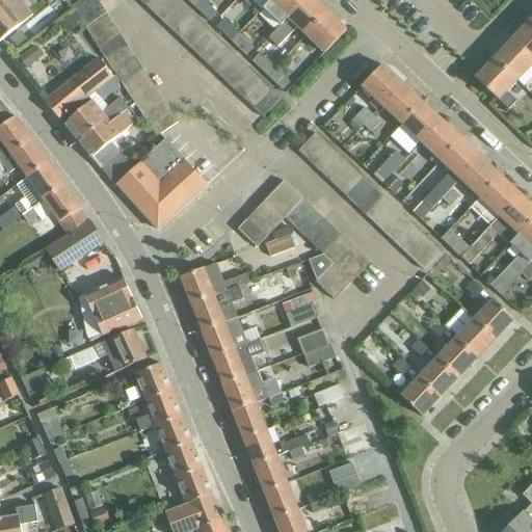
[(0,3),(0,41),(31,16),(19,0),(3,0),(1,2),(0,3)]
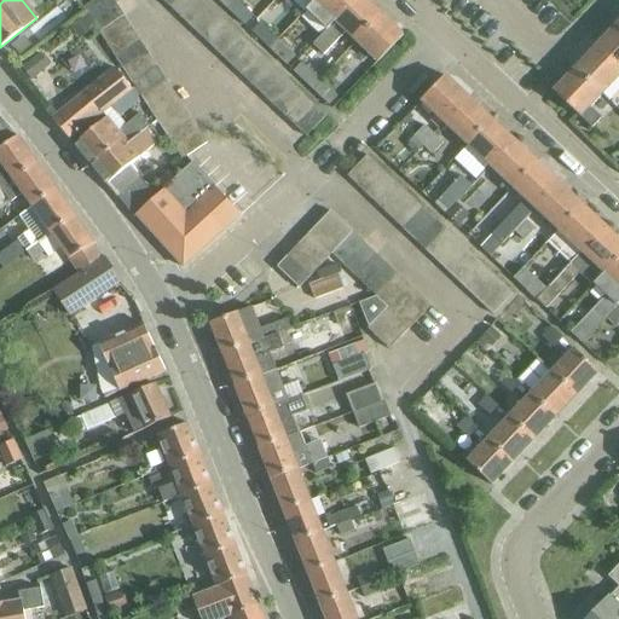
[(90,21),(115,4),(111,0),(93,0),(81,7),(90,21)]
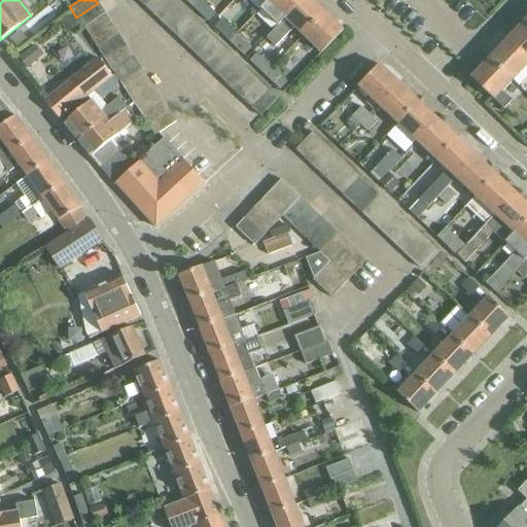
[(146,0),(142,5),(151,13),(164,0),(146,0)]
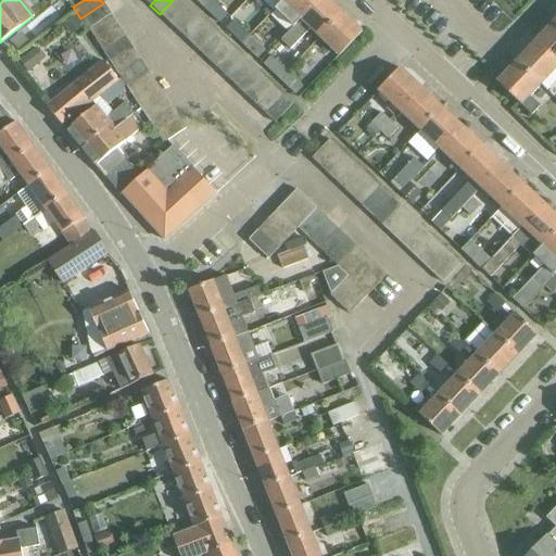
[(187,4),(182,0),(173,0),(160,14),(169,24),(187,4)]
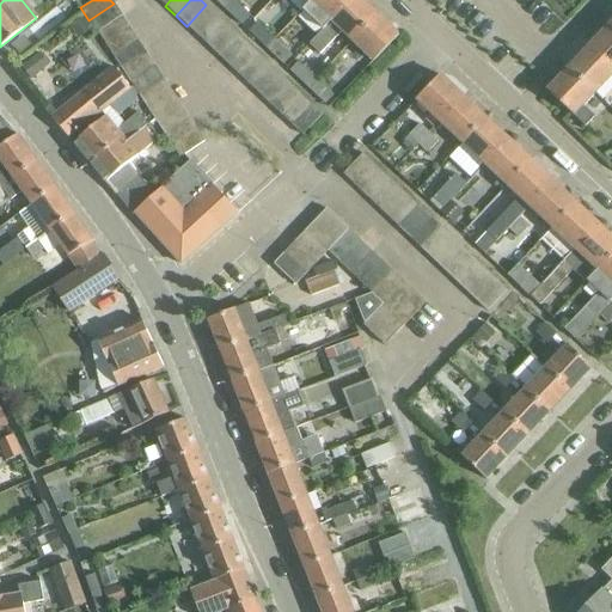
[(248,17),(230,0),(222,8),(239,25),(248,17)]
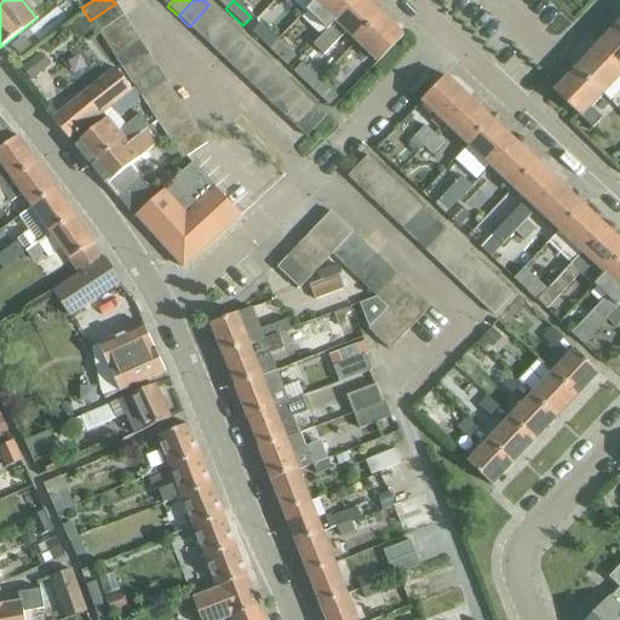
[(291,0),(303,11),(305,9),(313,0),(291,0)]
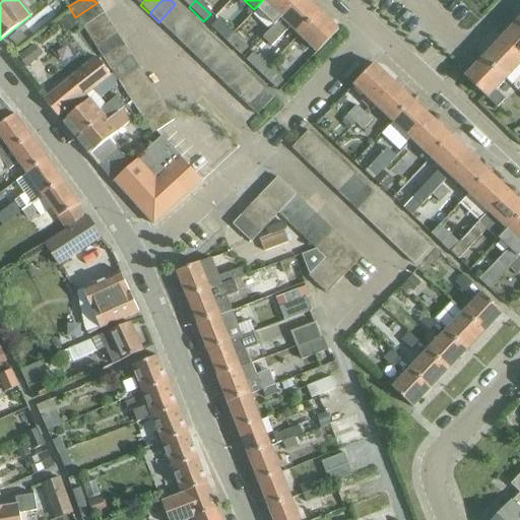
[(296,0),(262,0),(256,7),(273,24),(296,0)]
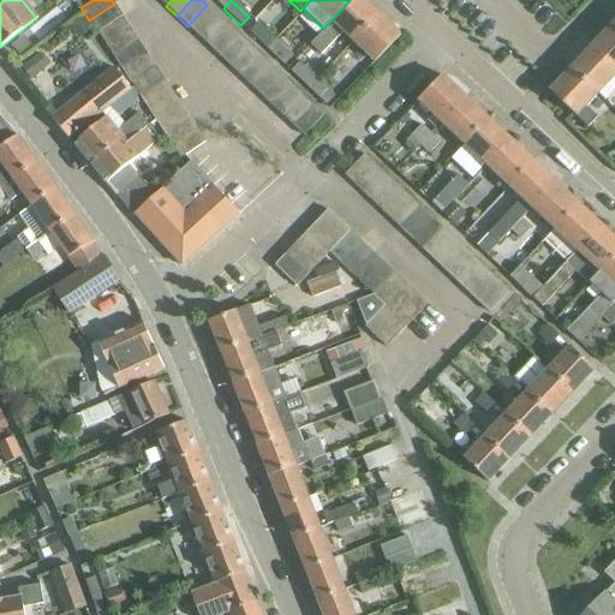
[(360,0),(350,0),(323,29),(310,41),(321,52),(340,31),(352,42),(377,16),(360,0)]
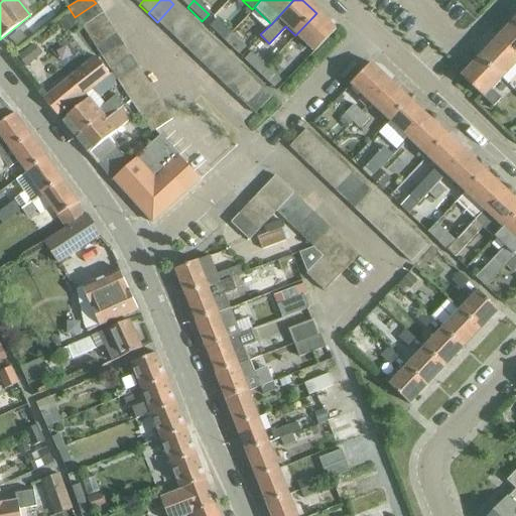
[(96,3),(75,17),(82,27),(103,14),(96,3)]
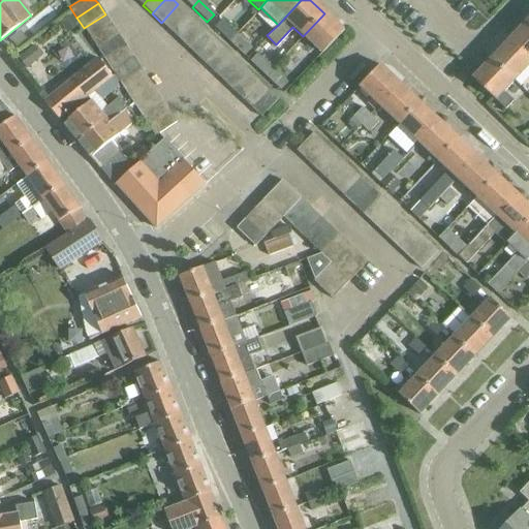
[(178,4),(161,23),(169,31),(187,12),(178,4)]
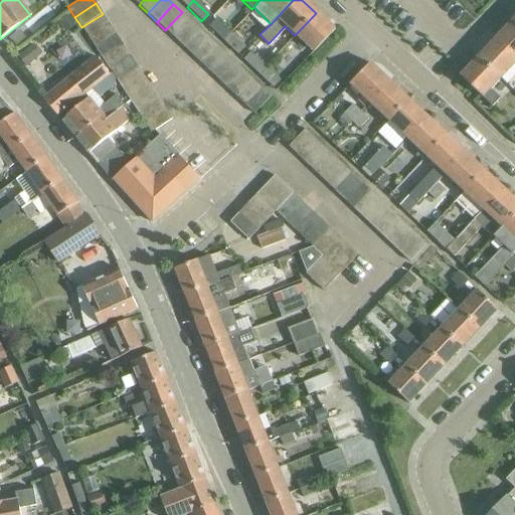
[(191,21),(182,12),(165,30),(174,38),(191,21)]
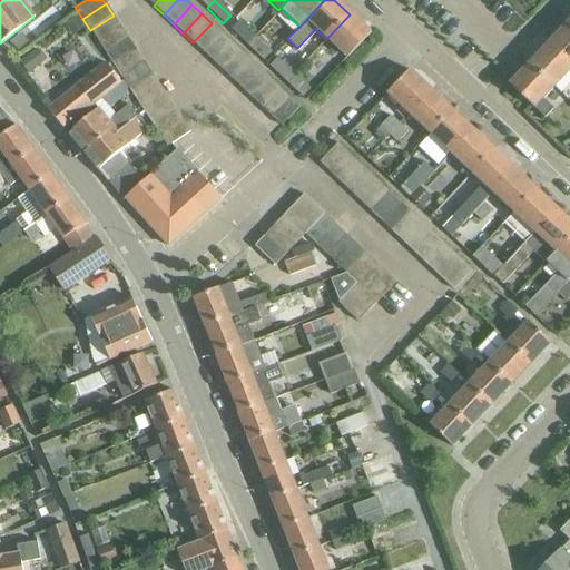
[(79,15),(66,23),(74,37),(87,27),(79,15)]
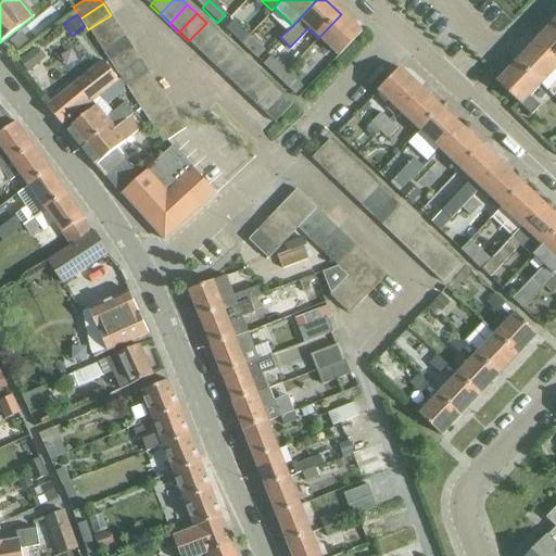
[(361,33),(341,14),(318,38),(338,57),(361,33)]
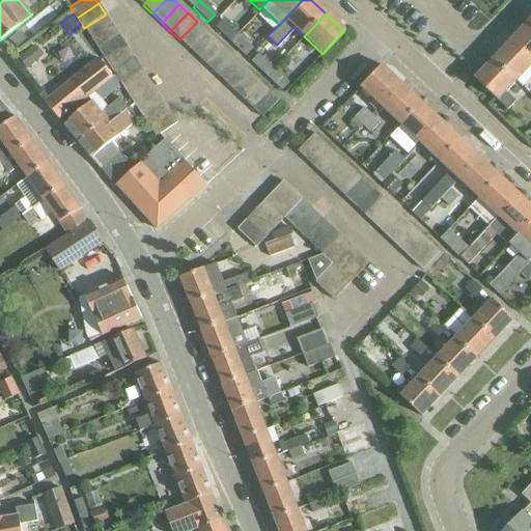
[(106,15),(84,28),(91,39),(113,25),(106,15)]
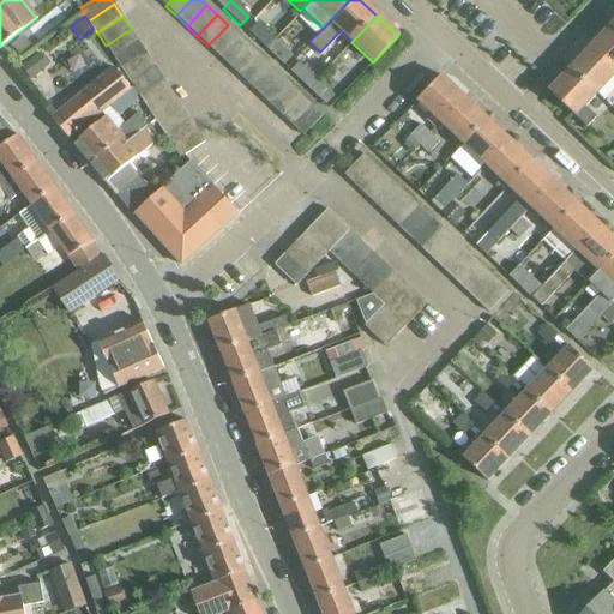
[(265,48),(272,40),(254,23),(247,31),(265,48)]
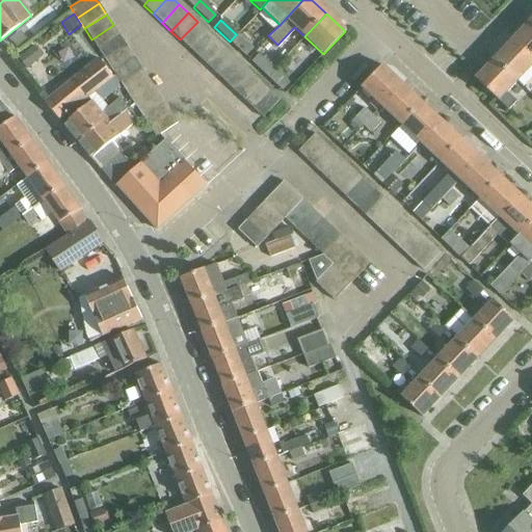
[(531,24),(529,21),(510,40),(531,59),(531,24)]
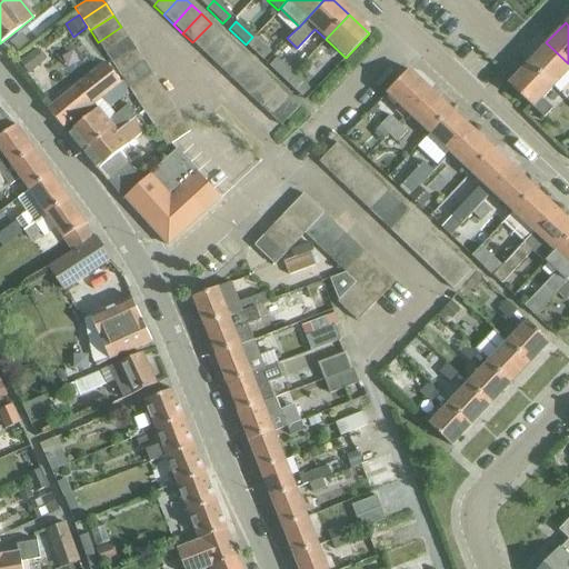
[(211,23),(192,42),(201,51),(220,31),(211,23)]
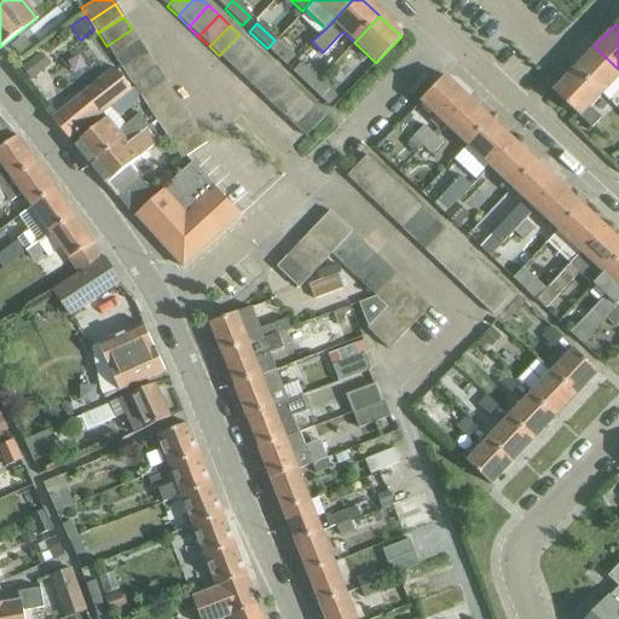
[(140,42),(132,29),(106,46),(115,58),(140,42)]
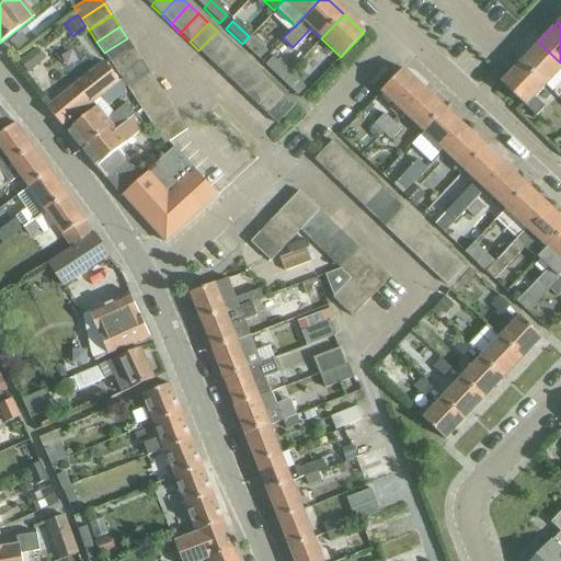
[(217,31),(198,50),(208,60),(227,41),(217,31)]
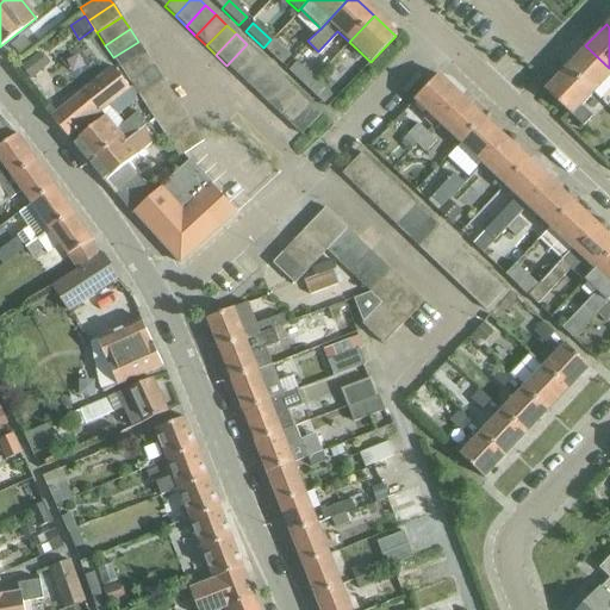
[(22,36),(10,45),(17,55),(30,45),(22,36)]
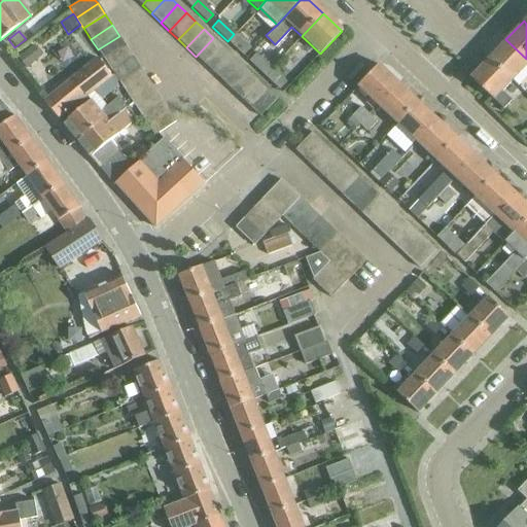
[(234,34),(227,41),(242,56),(249,48),(234,34)]
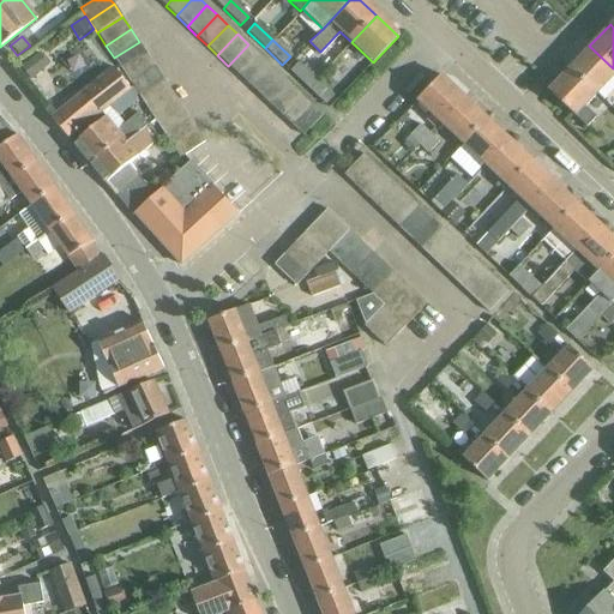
[(146,54),(139,42),(114,58),(121,71),(146,54)]
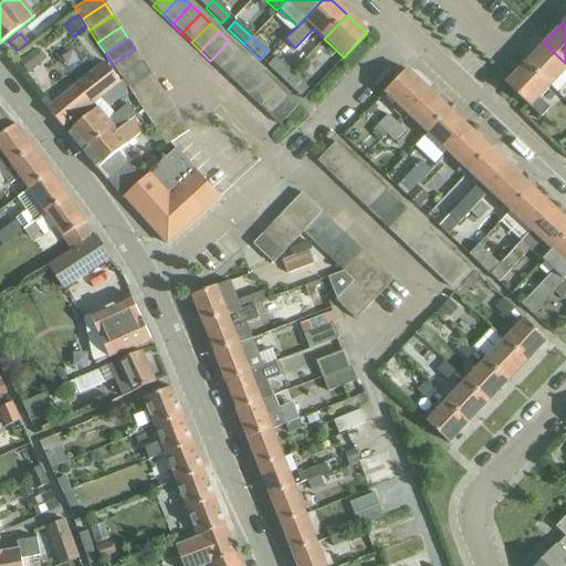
[(239,51),(229,41),(210,61),(220,70),(239,51)]
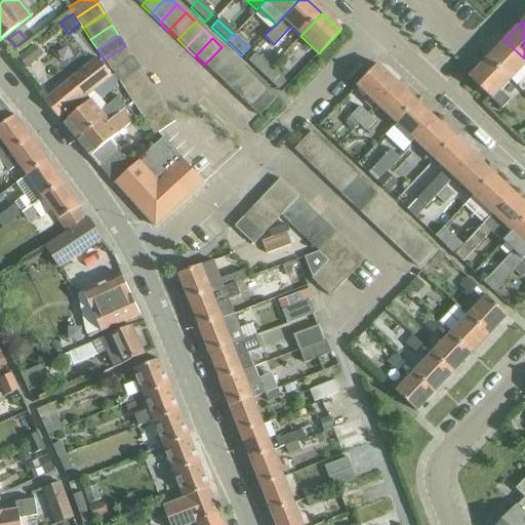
[(524,63),(524,58),(503,39),(486,58),(509,80),(524,63)]
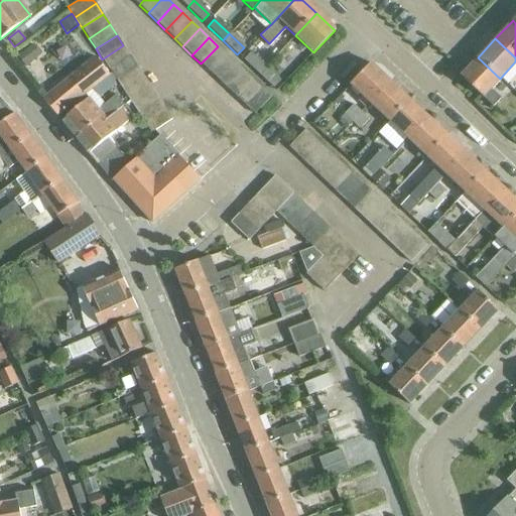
[(33,43),(18,55),(26,66),(41,53),(33,43)]
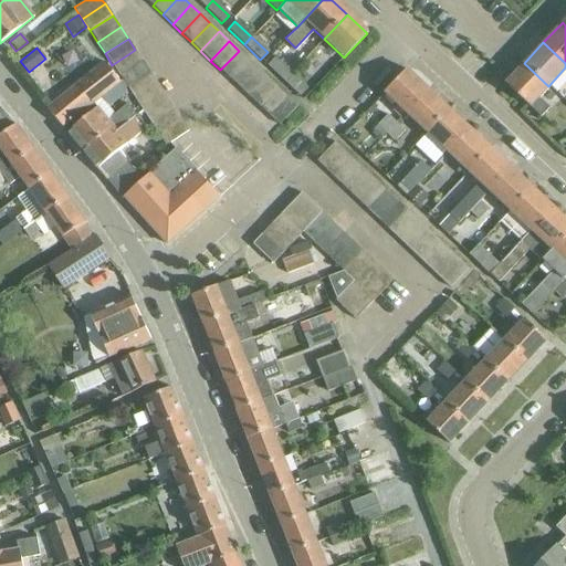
[(143,62),(135,50),(112,65),(121,76),(143,62)]
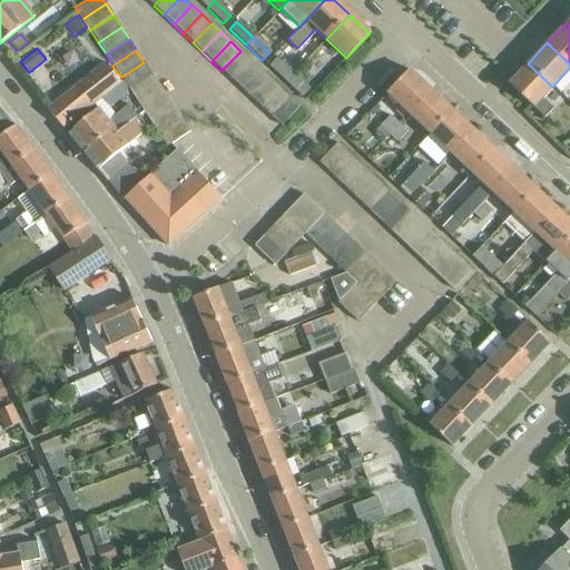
[(249,59),(241,51),(222,70),(231,79),(249,59)]
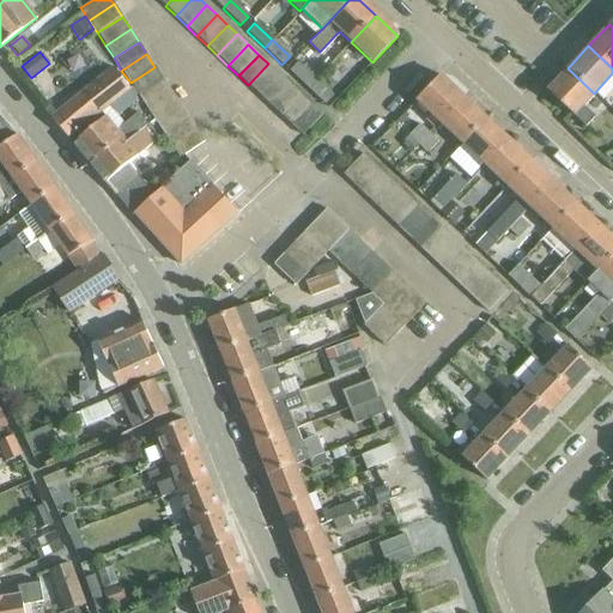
[(305,87),(314,79),(296,62),(289,71),(305,87)]
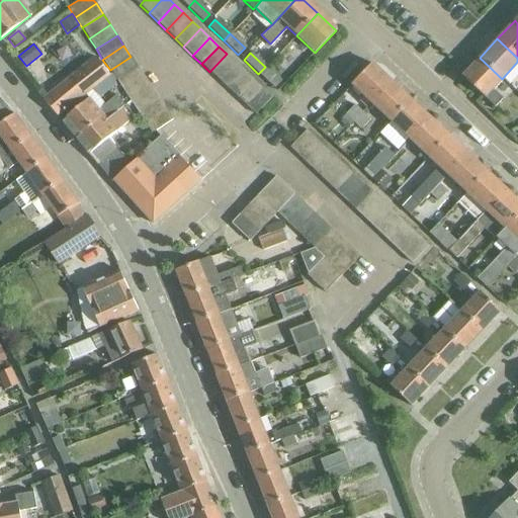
[(236,63),(227,54),(209,72),(219,80),(236,63)]
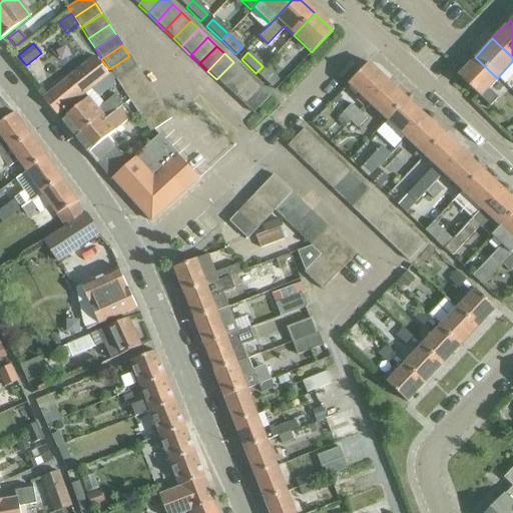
[(81,97),(107,76),(108,75),(94,56),(42,98),(56,116),(57,115),(80,96),(81,97)]
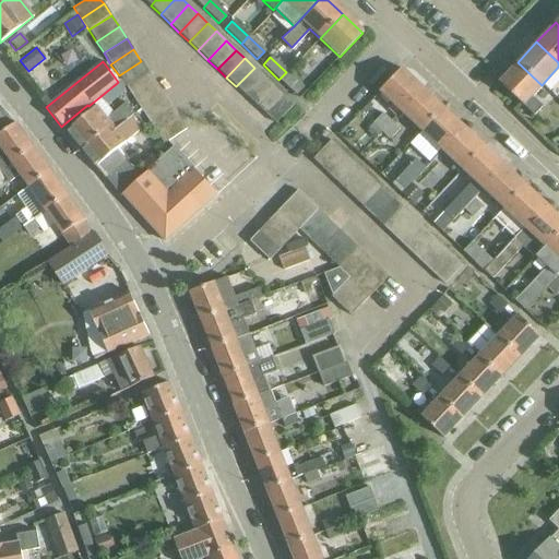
[(141,61),(119,75),(126,87),(149,72),(141,61)]
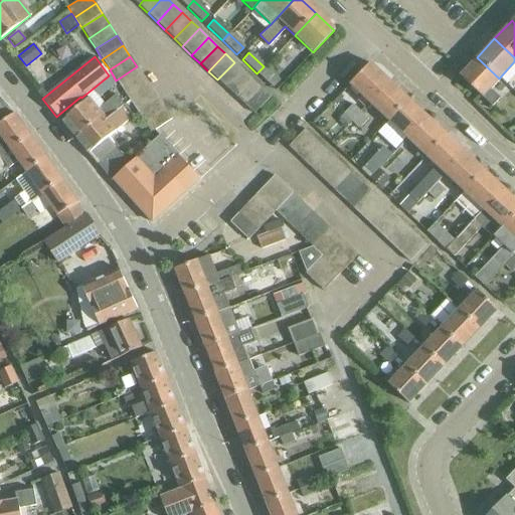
[(499,78),(477,57),(459,75),(491,107),(499,99),(489,89),(499,78)]
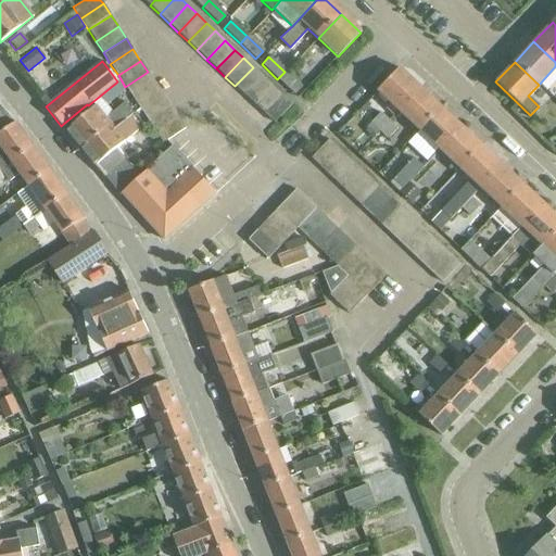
[(253,67),(235,86),(244,96),(263,76),(253,67)]
